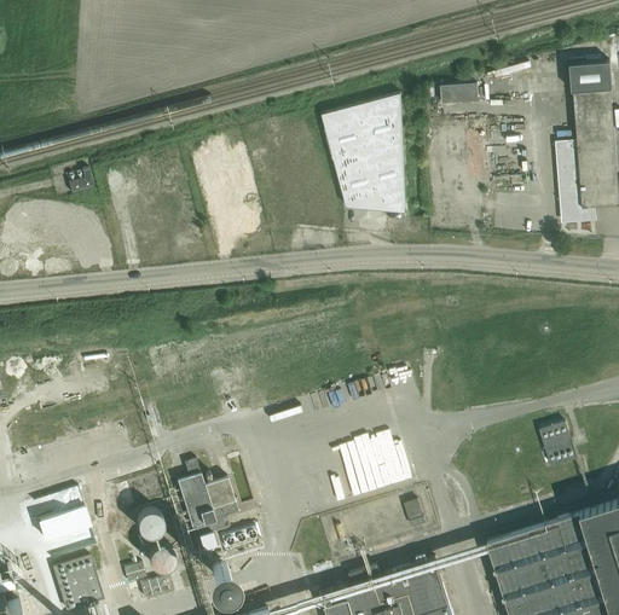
[(612,90),(609,62),(570,65),(572,93),(573,93),(578,155),(574,155),(574,151),(557,152),(559,162),(561,201),(566,201),(567,209),(565,209),(566,222),(568,222),(568,221),(593,220),(591,209),(618,206),(618,198),(611,90),(612,90)]
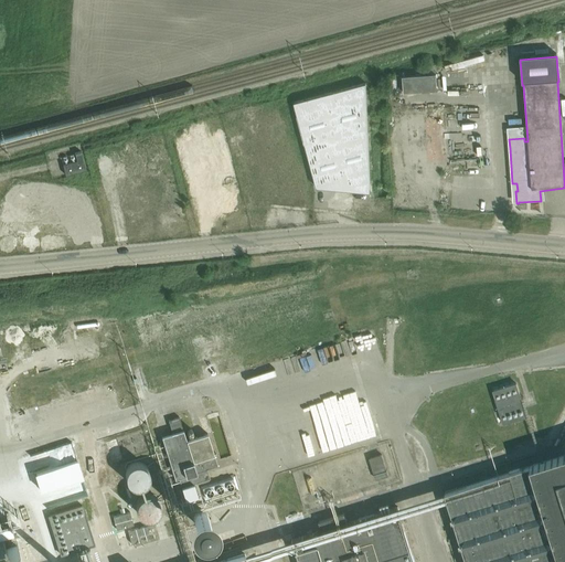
[(436,94),(435,78),(402,81),(403,96),(436,94)]
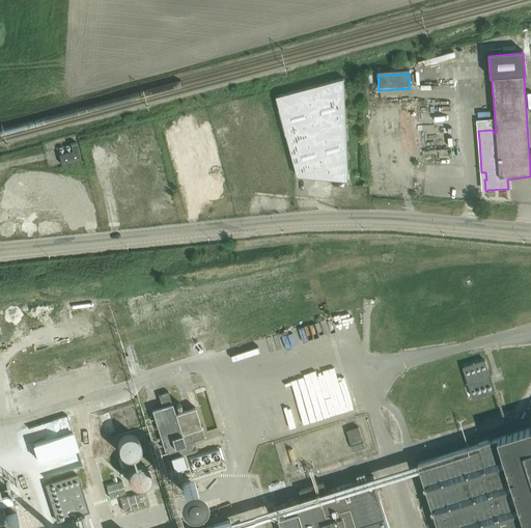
[(342,80),(276,99),(277,103),(296,177),(297,177),(297,178),(347,183),(342,80)]
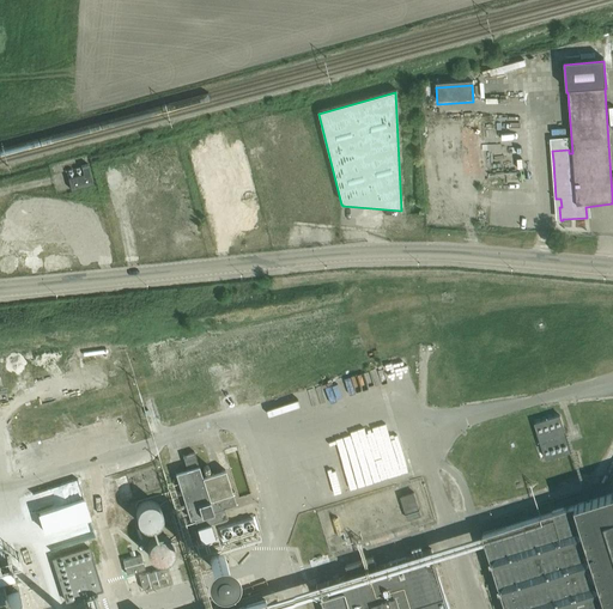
[(87,168),(80,169),(83,177),(68,182),(71,193),(93,187),(87,168)]
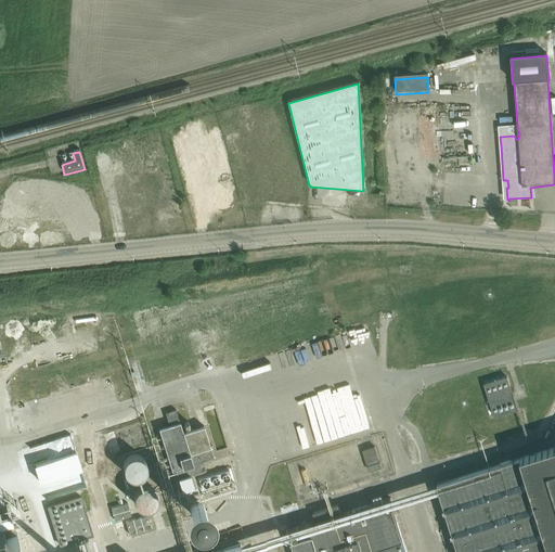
[(506,380),(485,386),(494,419),(517,411),(506,380)]
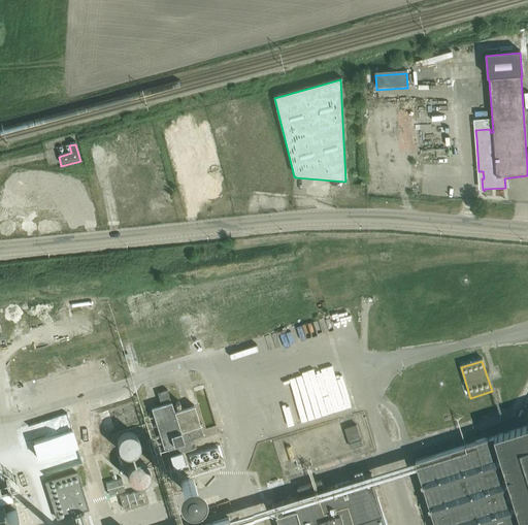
[(51,375),(38,379),(39,385),(53,382),(51,375)]
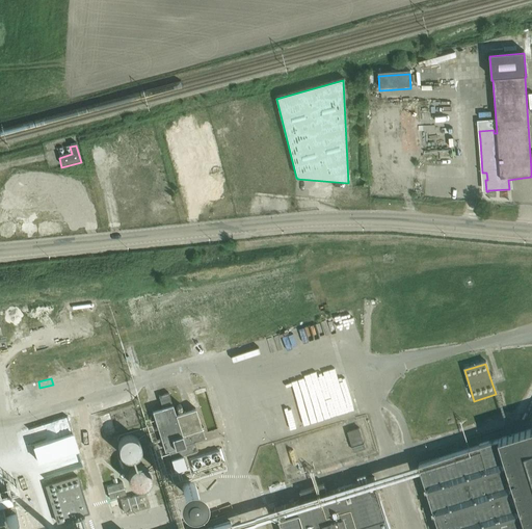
[(168,452),(175,473),(186,469),(182,457),(197,452),(194,444),(205,441),(195,411),(176,417),(168,395),(159,398),(162,411),(152,414),(164,453),(168,452)]
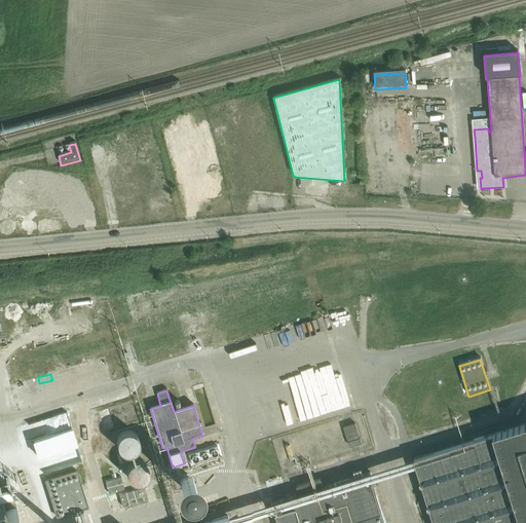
[(355,425),(344,430),(349,448),(361,445),(355,425)]
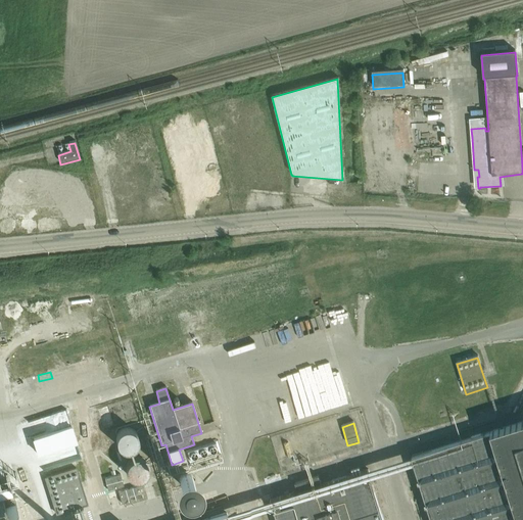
[(522,519),(522,423),(412,458),(430,519),(522,519)]
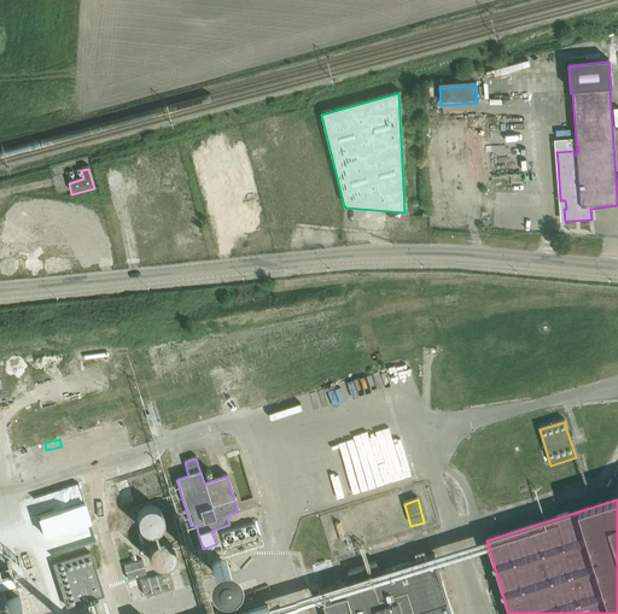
[(147,504),(145,528),(172,532),(175,508),(147,504)]
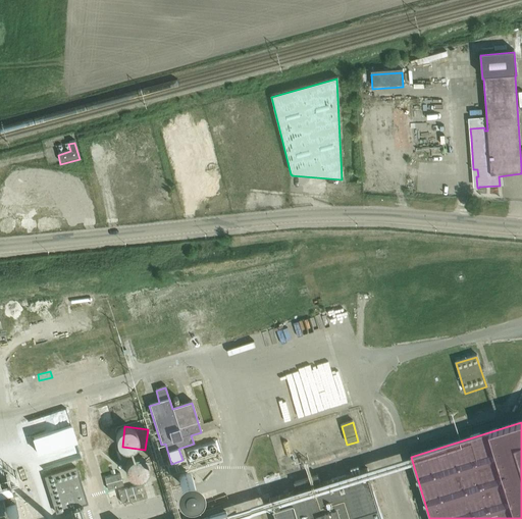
[(157,471),(147,458),(134,468),(144,481),(157,471)]
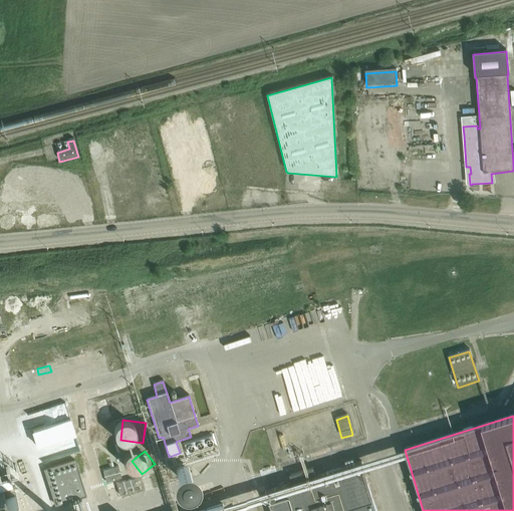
[(85,498),(74,462),(44,472),(55,507),(85,498)]
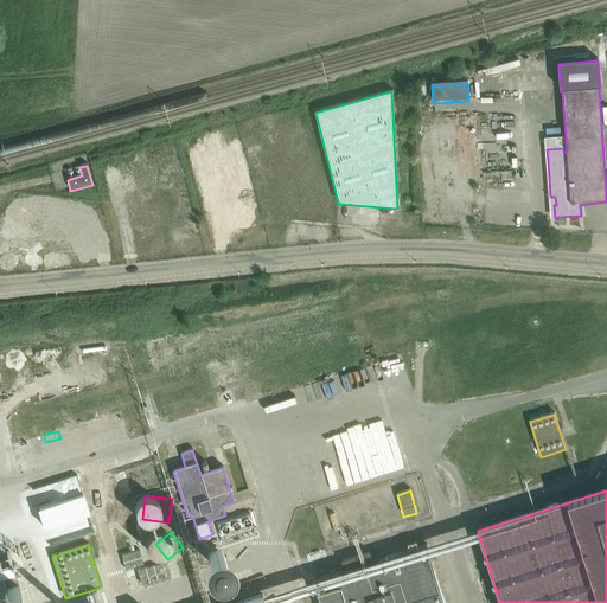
[(313,582),(319,602),(443,602),(427,546),(372,564),(370,555),(343,563),(345,572),(338,575),(313,582)]
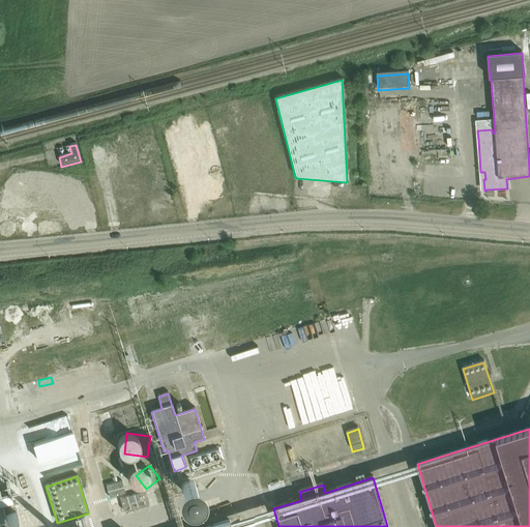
[(187,489),(198,494),(202,484),(192,479),(187,489)]
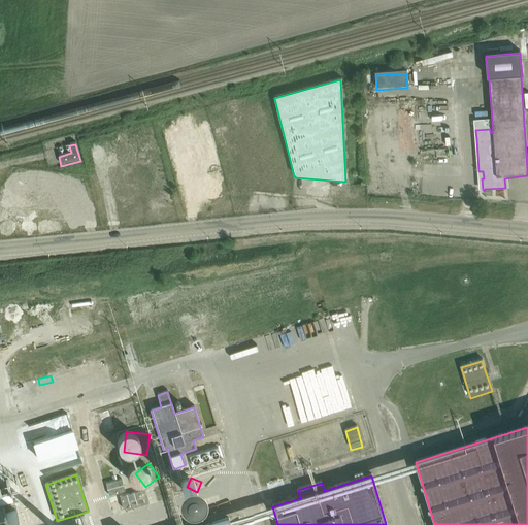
[(20,524),(9,492),(0,494),(0,524),(20,524)]
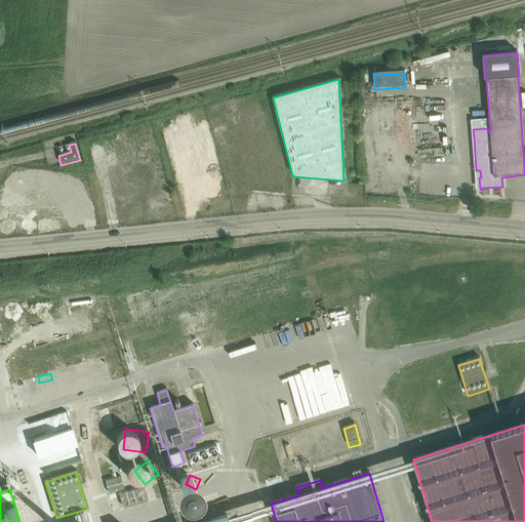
[(36,521),(32,504),(19,508),(24,521),(36,521)]
